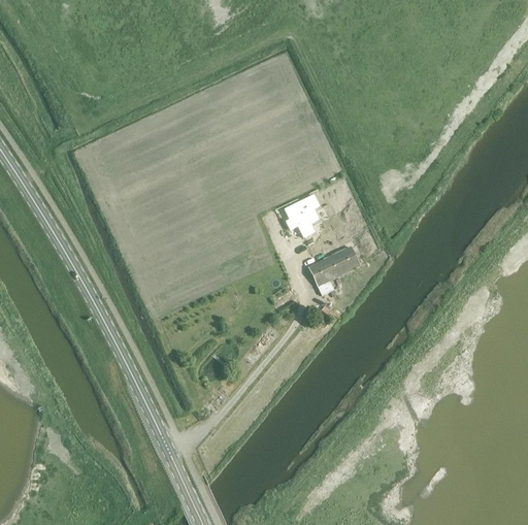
[(333,191),(323,198),(330,208),(340,201),(333,191)]
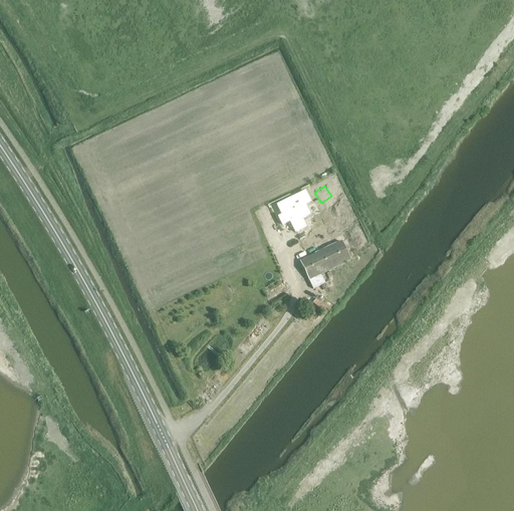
[(303,189),(277,203),(282,214),(278,215),(282,222),(289,219),(294,228),(304,223),(300,216),(308,212),(303,202),(308,199),(303,189)]
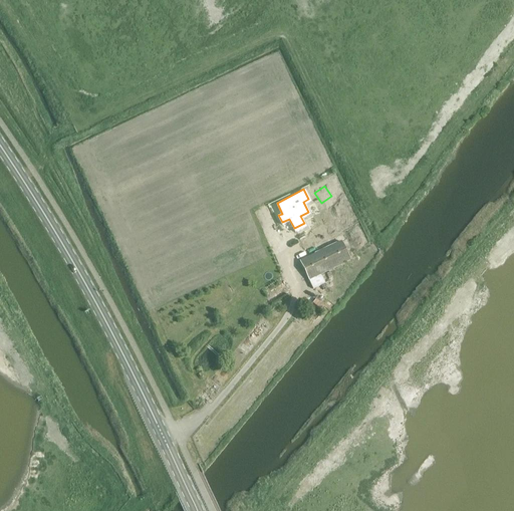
[(342,226),(309,242),(311,246),(343,230),(342,226)]
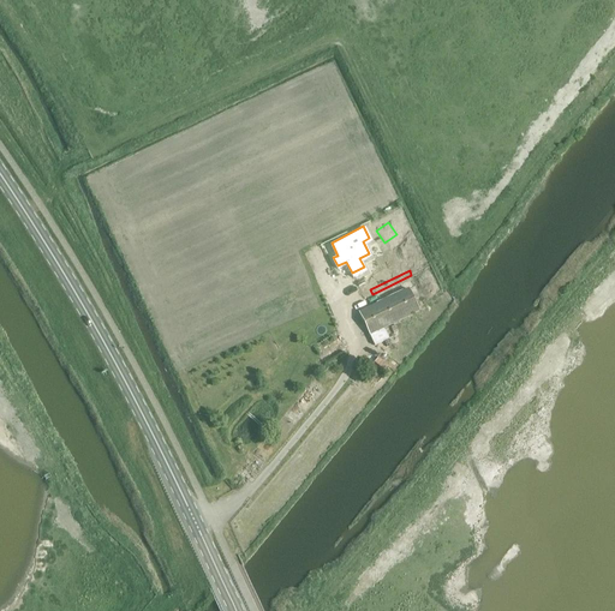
[(368,277),(357,283),(360,289),(371,283),(368,277)]
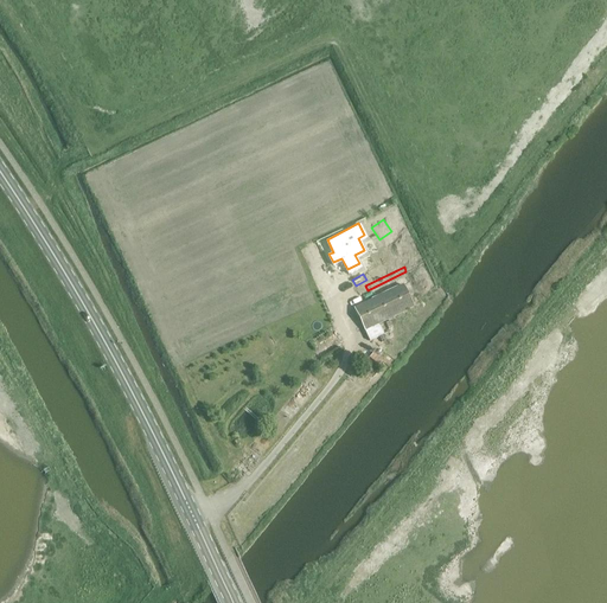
[(403,282),(353,306),(370,339),(383,332),(378,322),(414,306),(403,282)]
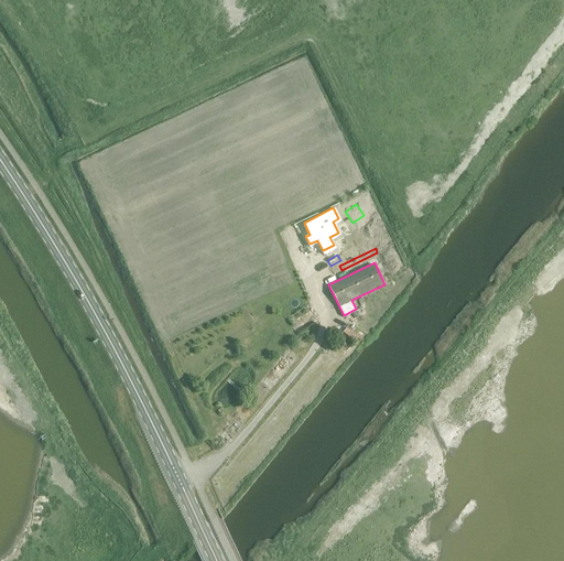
[(304,321),(315,314),(312,308),(301,314),(304,321)]
